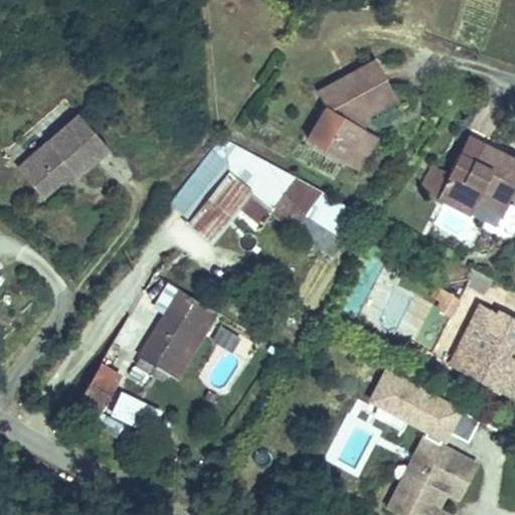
[(314,138),(341,154),(361,121),(359,120),(364,111),(396,93),(378,59),(355,72),(357,88),(330,103),(332,108),(314,138)]
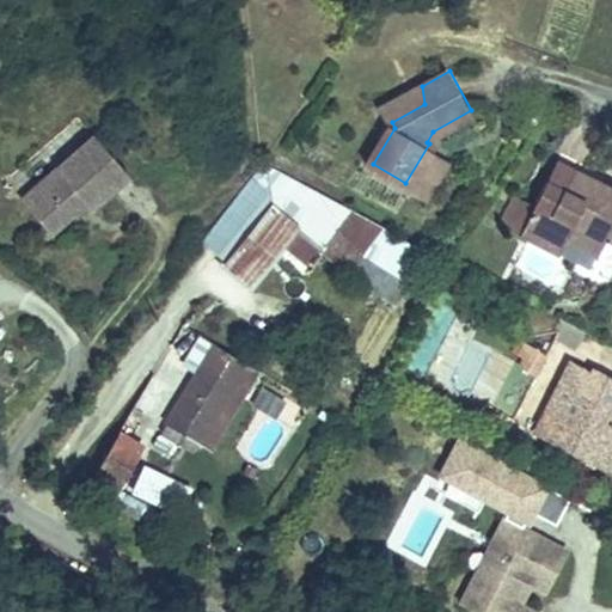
[(384,108),(392,122),(424,104),(422,86),(384,108)]
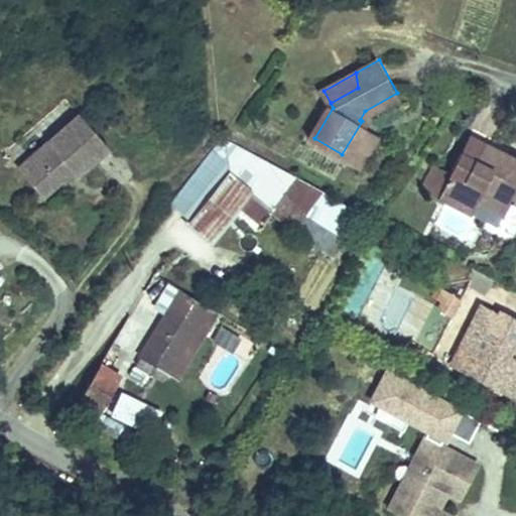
[(83,113),(21,163),(44,189),(72,167),(75,171),(109,142),(83,113)]
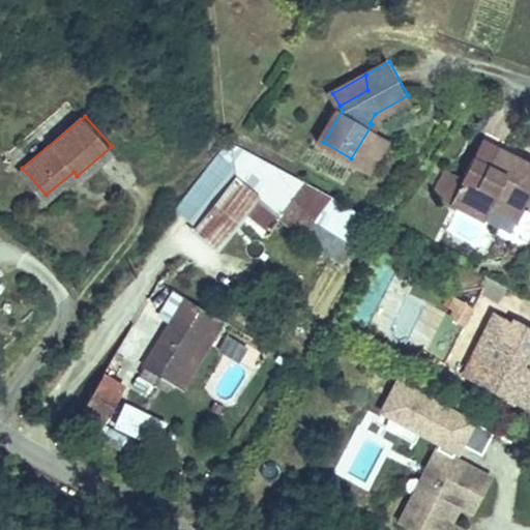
[(351,158),(361,166),(374,149),(384,134),(372,124),(351,158)]
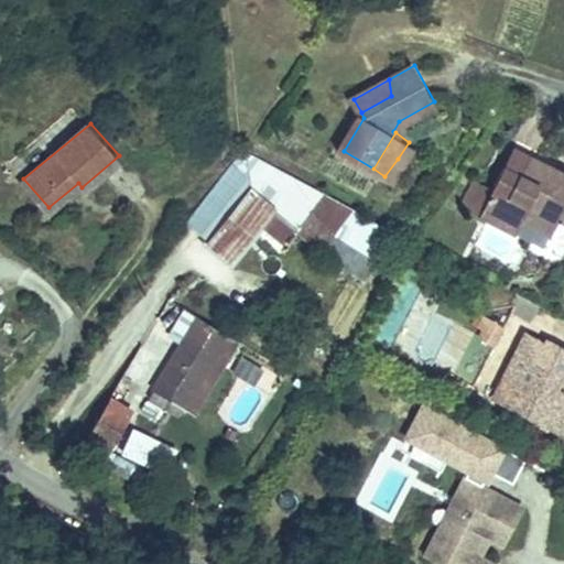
[(248,150),(196,232),(245,264),(282,208),(308,225),(324,201),(248,150)]
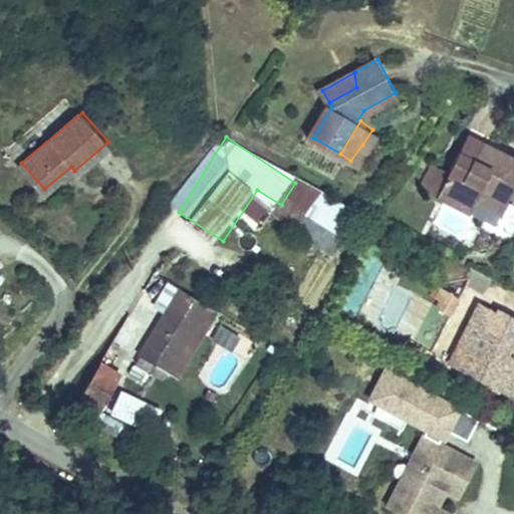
[(484,139),(475,155),(486,162),(496,145),(484,139)]
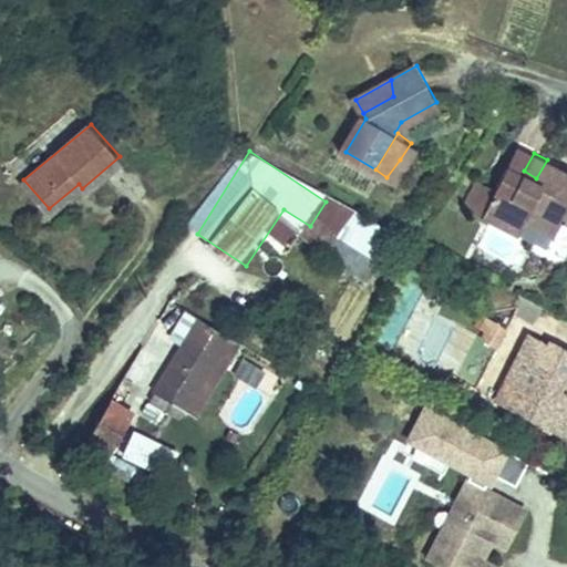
[(524,171),(502,161),(478,209),(519,229),(532,206),(566,223),(566,168),(547,160),(536,178),(524,171)]
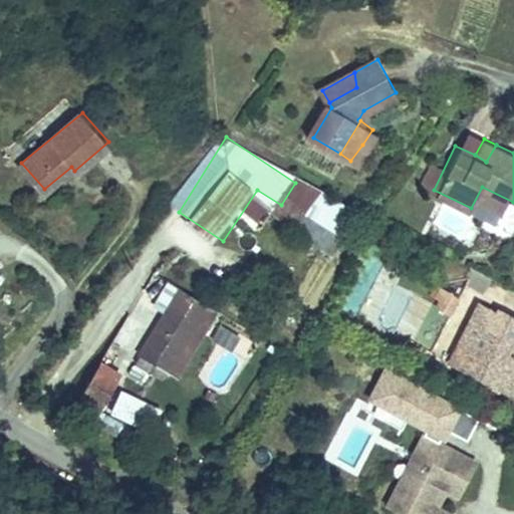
[(192,331),(208,304),(178,286),(140,350),(180,374),(202,337),(192,331)]
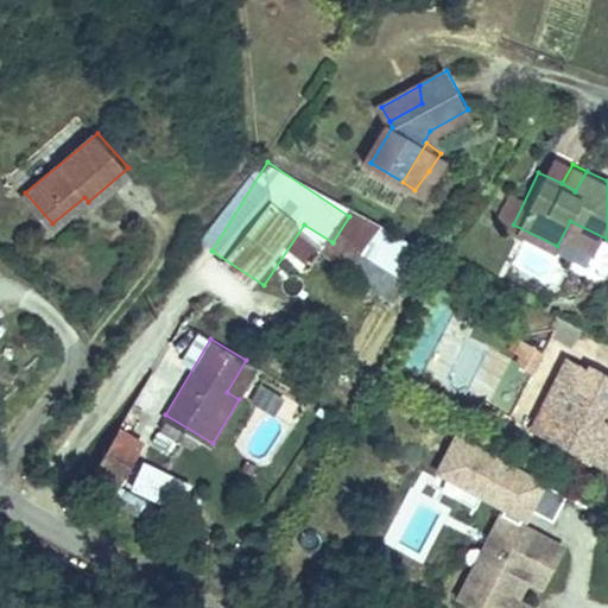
[(518,341),(507,363),(532,375),(543,353),(518,341)]
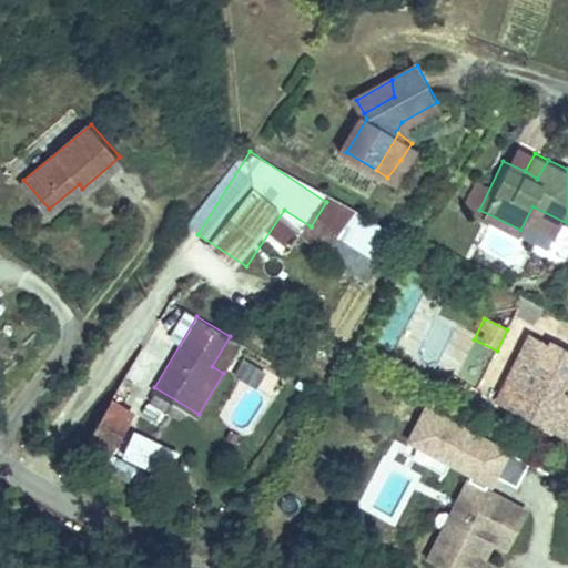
[(212,366),(223,373),(242,342),(230,336),(212,366)]
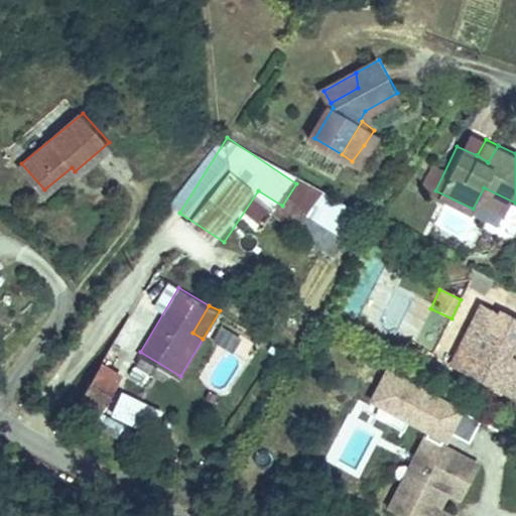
[(467,318),(446,363),(506,390),(515,365),(515,355),(514,355),(515,349),(515,318),(495,309),(487,328),(467,318)]
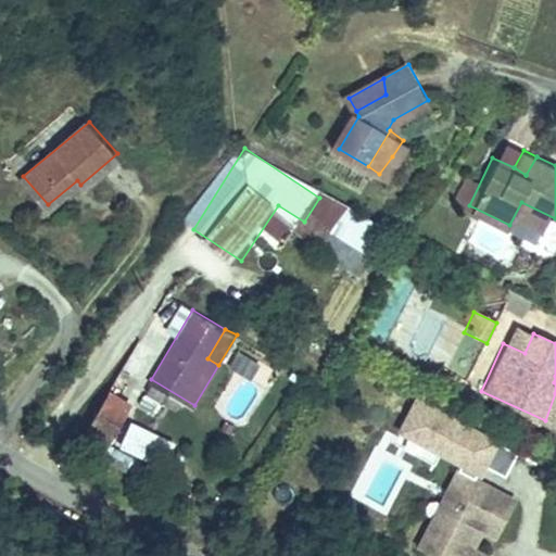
[(555,425),(555,376),(554,382),(555,382),(555,393),(545,420),(555,425)]
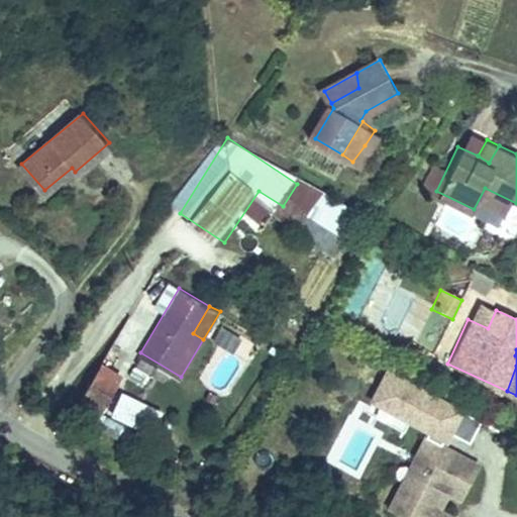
[(103,360),(80,402),(100,414),(123,372),(103,360)]
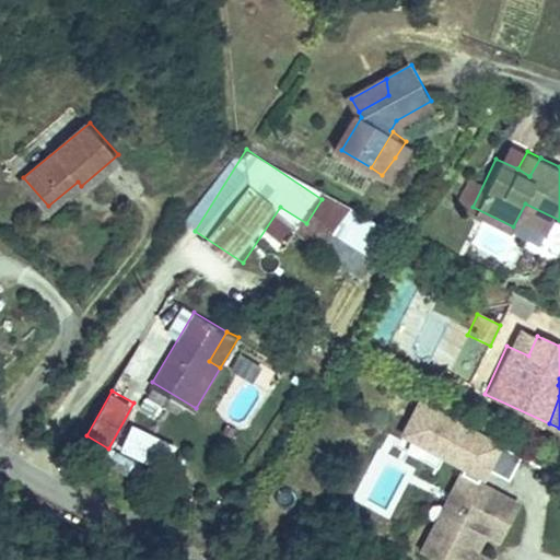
[(131,427),(118,454),(164,475),(177,447),(131,427)]
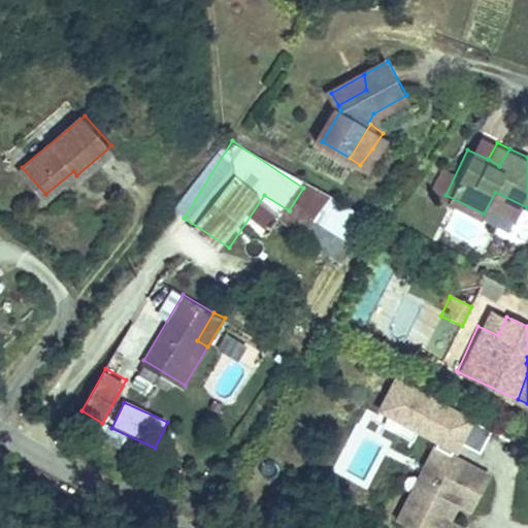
[(356,424),(332,471),(366,489),(391,440),(356,424)]
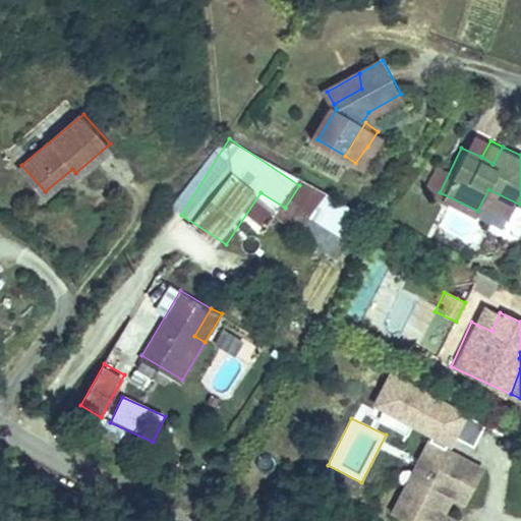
[(418,491),(400,500),(396,507),(421,520),(464,520),(466,519),(444,507),(453,488),(470,497),(486,465),(435,437),(426,452),(427,472),(418,491)]
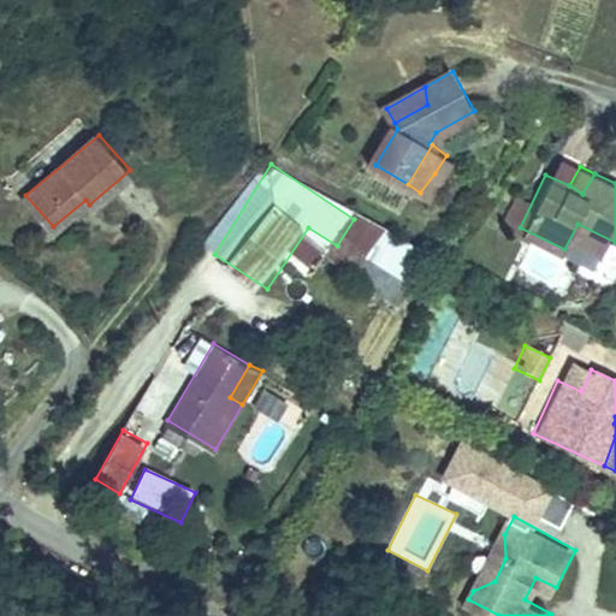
[(504,534),(473,591),(495,581),(505,558),(504,534)]
